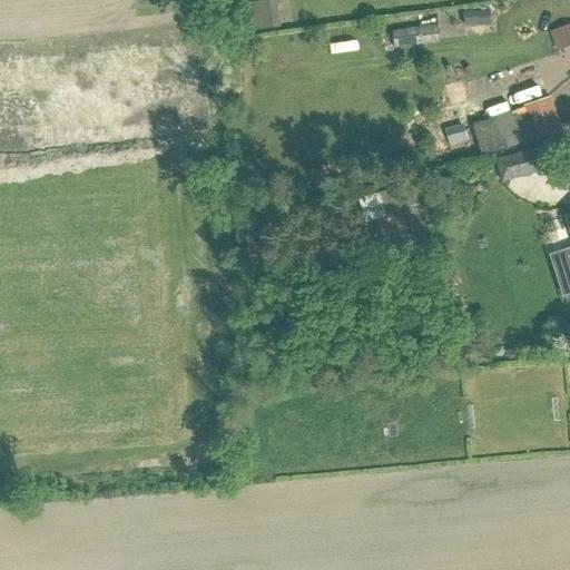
[(465,12),(465,27),(478,27),(479,12),(465,12)]
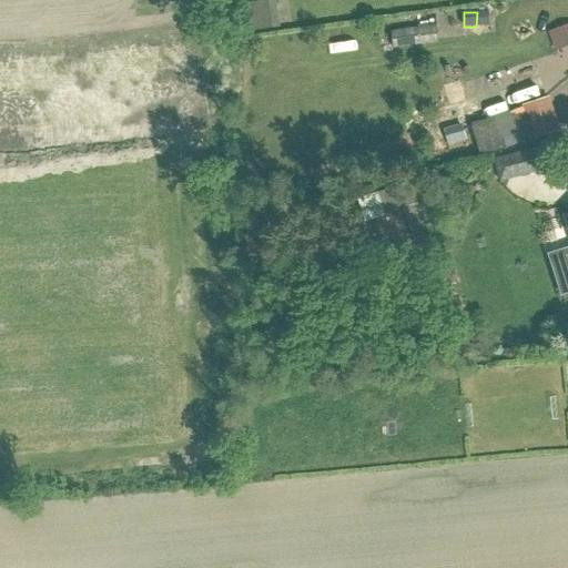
[(389,30),(391,49),(436,44),(434,24),(389,30)]
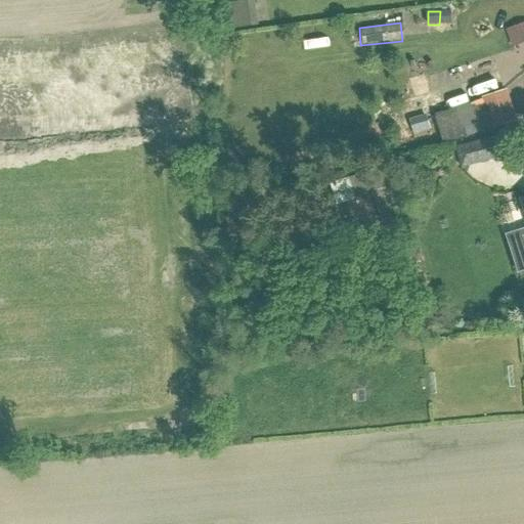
[(471,101),(478,125),(514,115),(505,84),(481,91),(483,97),(471,101)]
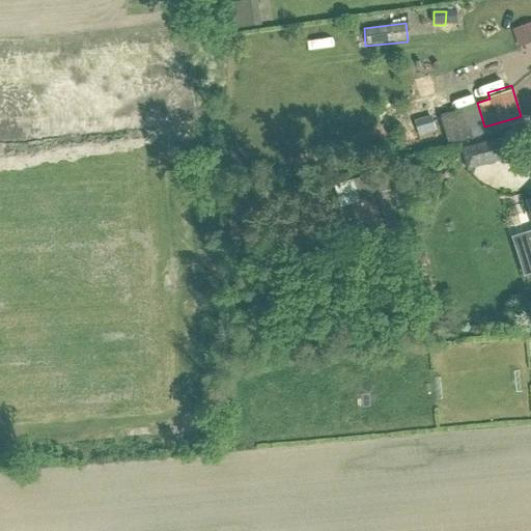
[(434,115),(417,121),(422,137),(439,132),(434,115)]
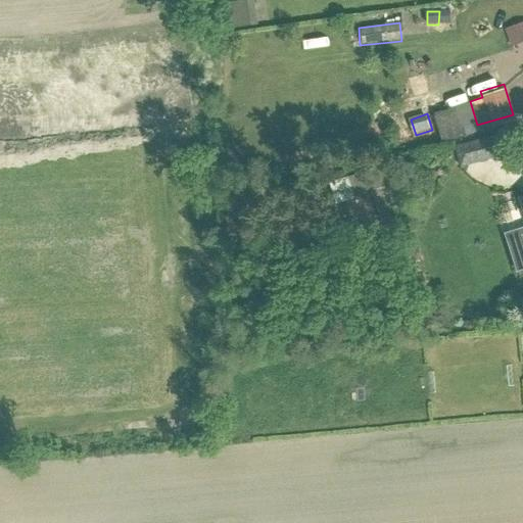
[(513,121),(501,124),(504,133),(508,132),(516,129),(513,121)]
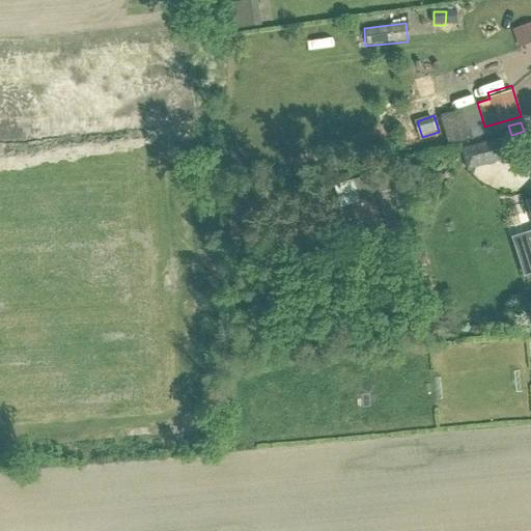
[(501,137),(460,147),(466,169),(507,159),(501,137)]
